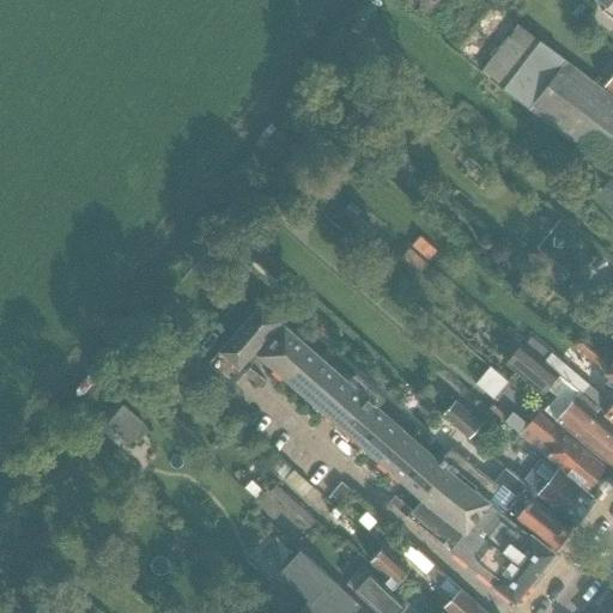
[(612,0),(598,0),(605,6),(601,10),(612,19),(612,0)]
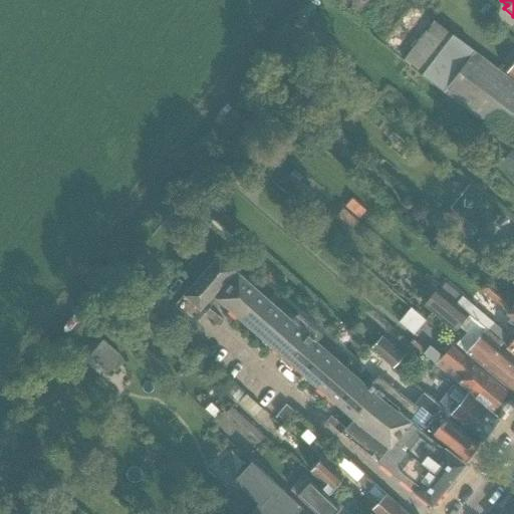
[(513,82),(472,50),(433,20),(403,60),(466,108),(513,144),(513,82)]
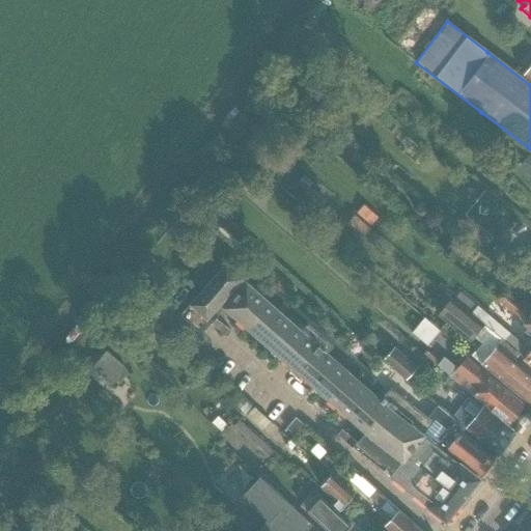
[(530,81),(530,61),(522,75),(530,81)]
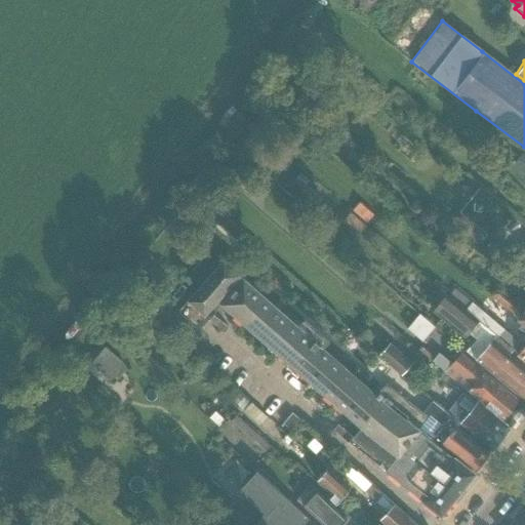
[(367,229),(345,208),(332,221),(337,226),(342,220),(360,236),(367,229)]
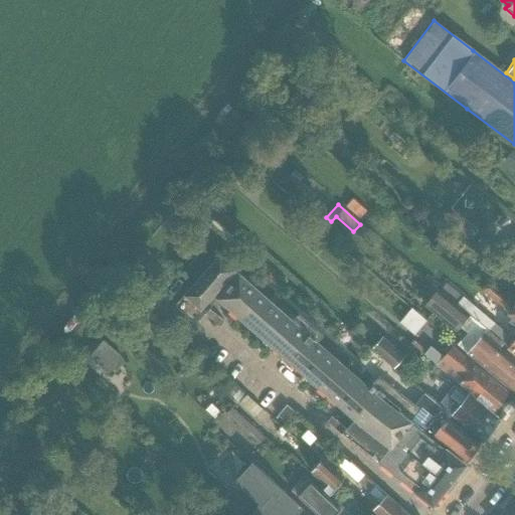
[(468,221),(464,225),(461,229),(460,231),(469,238),(477,228),(468,221)]
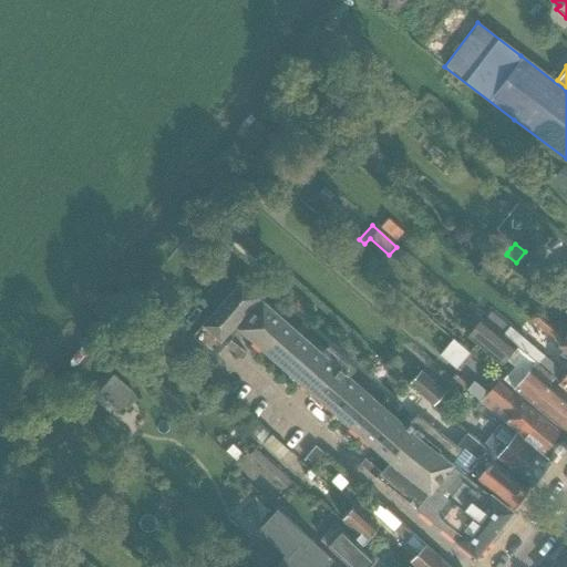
[(398,466),(388,476),(366,457),(360,463),(383,481),(411,502),(418,494),(423,498),(450,466),(475,484),(494,462),(500,455),(470,431),(457,445),(419,413),(408,425),(350,374),(358,367),(344,354),(337,363),(243,279),(194,333),(216,353),(227,341),(223,338),(236,322),(398,466)]
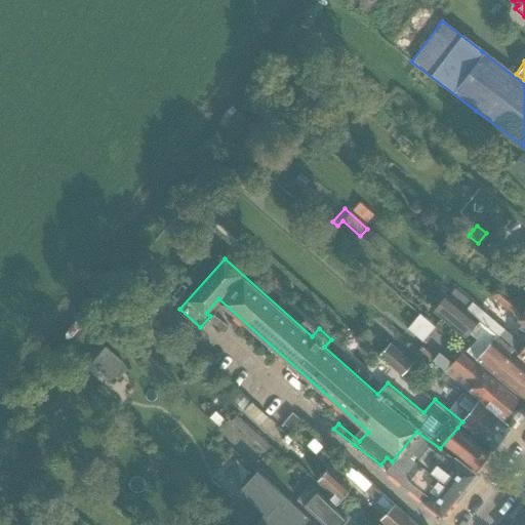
[(489,294),(518,318),(524,309),(496,285),(489,294)]
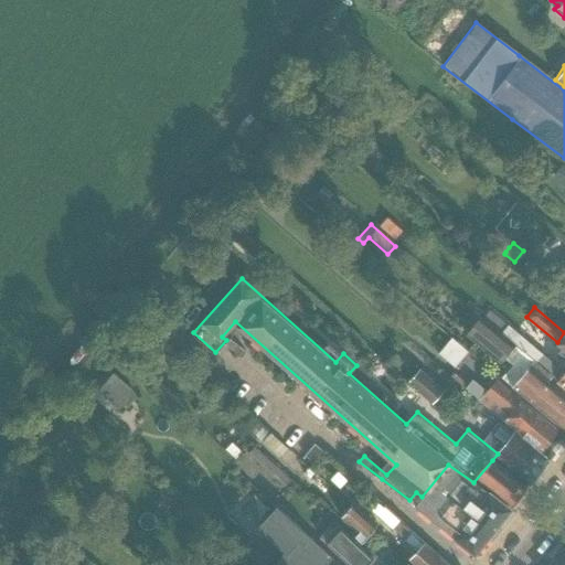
[(484,316),(481,318),(501,334),(509,326),(489,309),(484,316)]
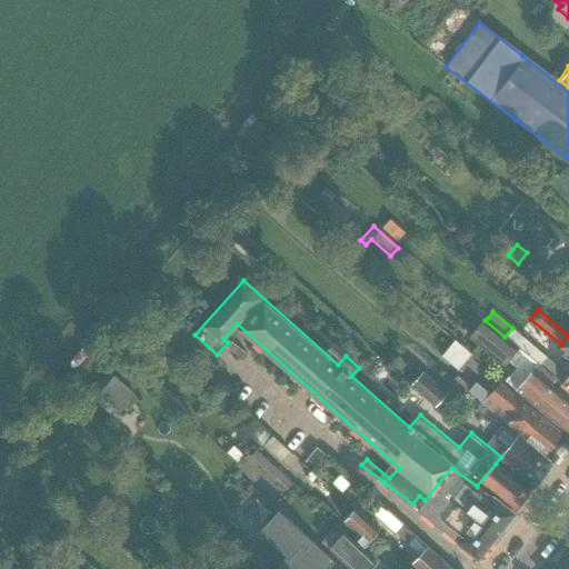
[(562,386),(528,357),(505,337),(485,320),(483,319),(469,338),(502,366),(507,361),(525,376),(513,390),(568,433),(568,400),(557,391),(562,386)]
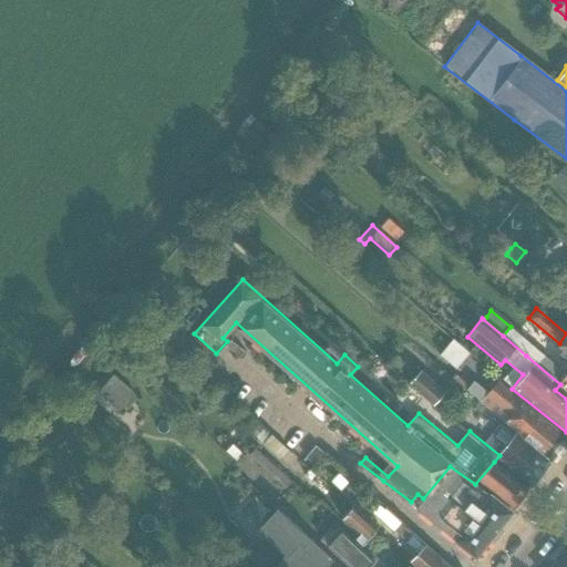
[(454,338),(441,354),(459,368),(472,352),(454,338)]
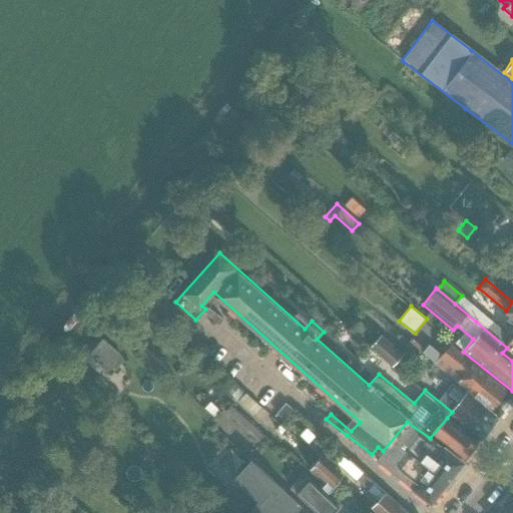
[(476,322),(507,348),(512,353),(512,337),(512,338),(505,333),(484,314),(476,322)]
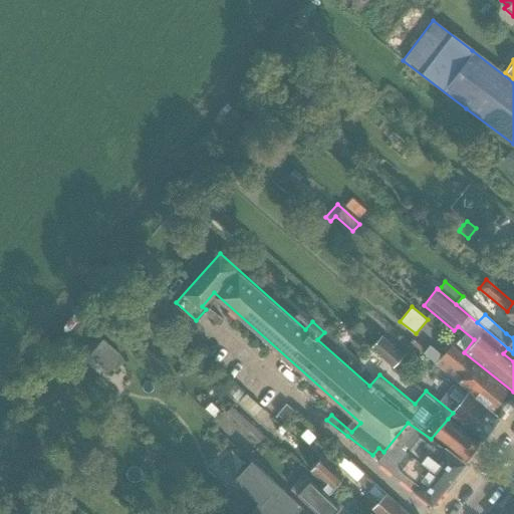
[(404,354),(381,335),(370,348),(393,367),(404,354)]
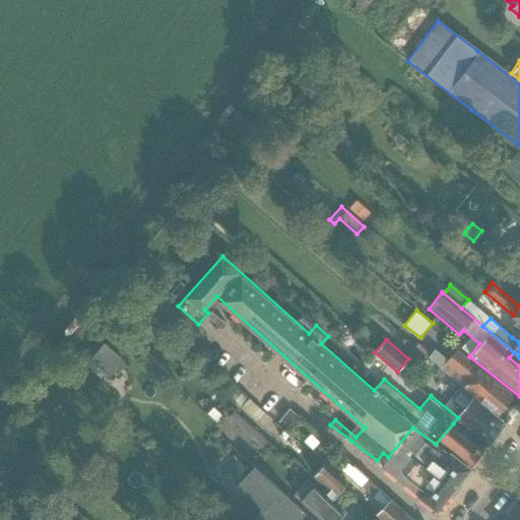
[(123,361),(104,343),(89,359),(110,376),(123,361)]
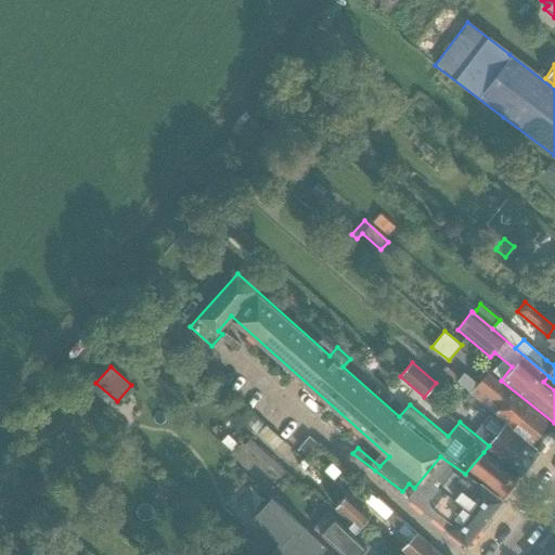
[(468,394),(505,424),(540,451),(554,430),(554,429),(541,418),(487,374),(478,385),(464,373),(456,382),(469,392),(468,394)]
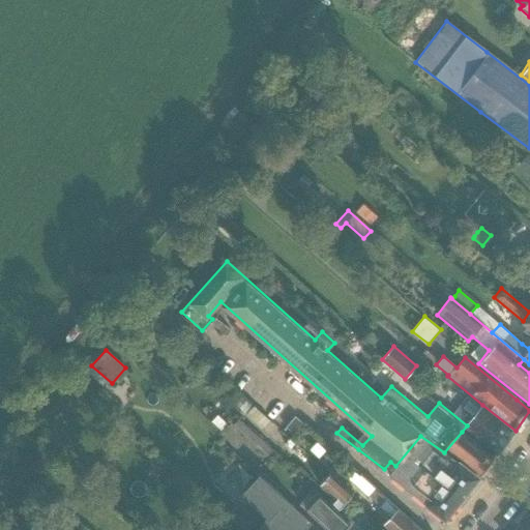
[(516,431),(482,405),(468,423),(471,425),(470,433),(497,454),(516,431)]
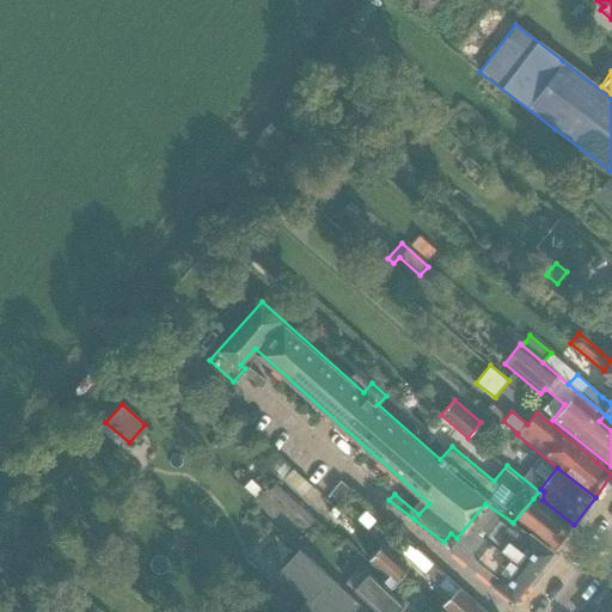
[(246,485),(244,487),(244,488),(255,497),(262,489),(261,489),(251,479),(246,485)]
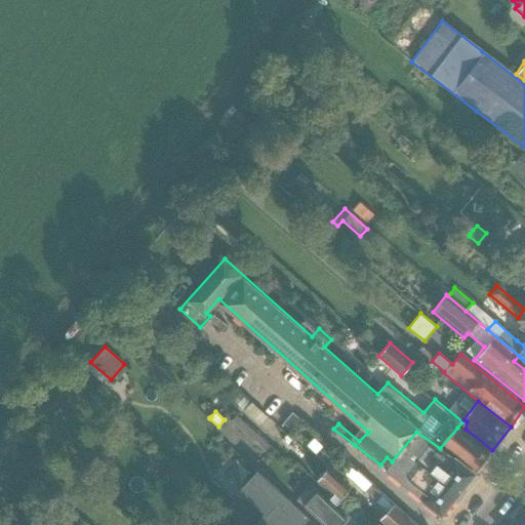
[(290,431),(299,419),(292,413),(283,423),(290,431)]
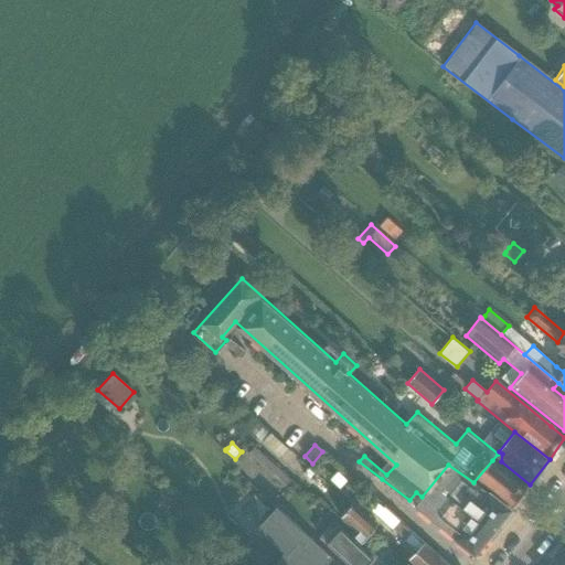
[(290,480),(255,446),(249,451),(286,484),(290,480)]
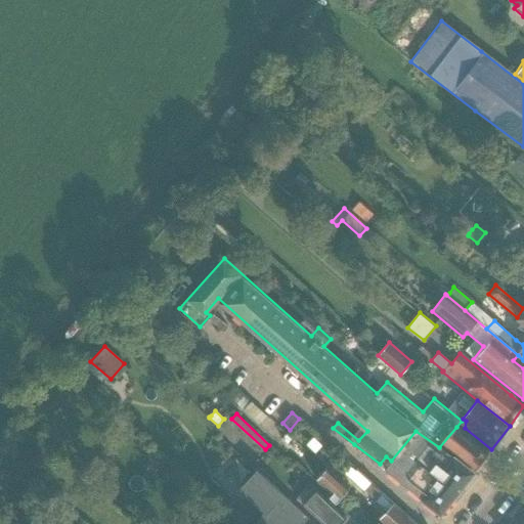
[(456,427),(439,447),(474,472),(488,453),(456,427)]
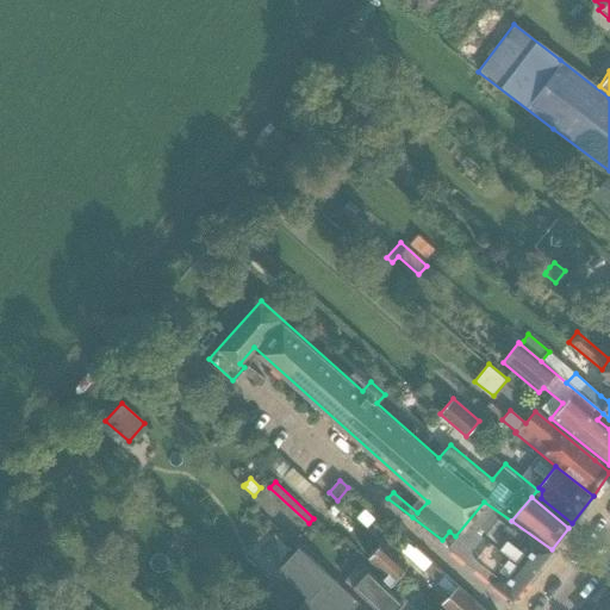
[(552,549),(511,521),(484,502),(455,536),(456,537),(449,546),(491,580),(512,599),(552,549)]
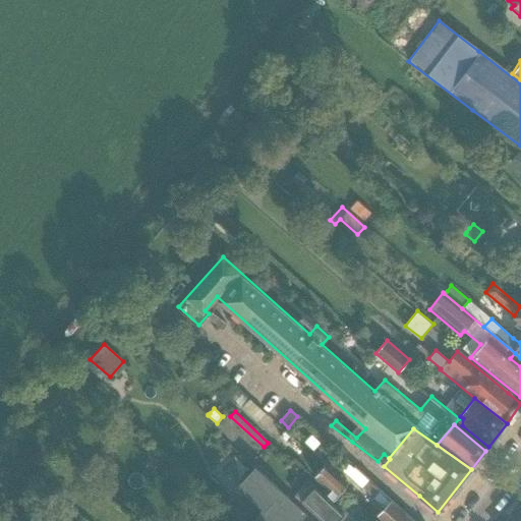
[(333,501),(346,486),(324,465),(314,475),(330,489),(326,494),(333,501)]
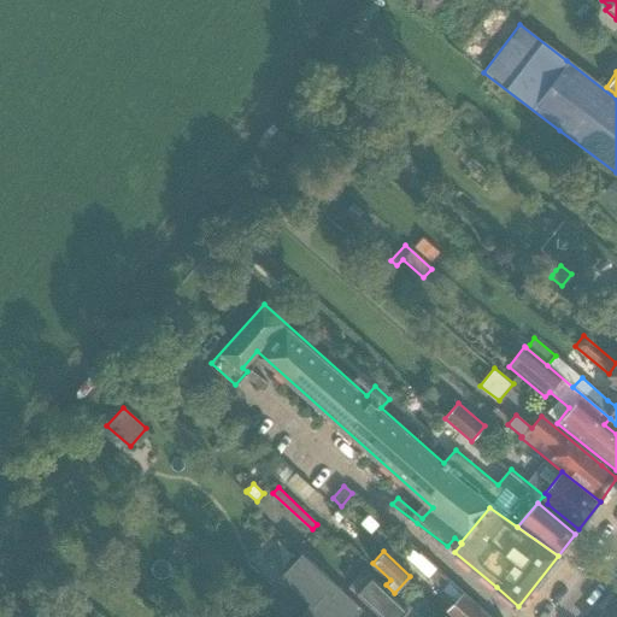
[(368,616),(369,616),(303,552),(283,575),(312,601),(299,616),(368,616)]
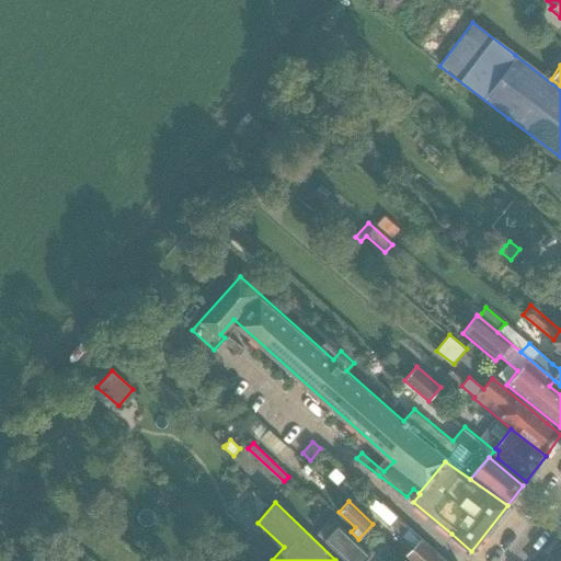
[(412,560),(445,560),(381,503),(375,511),(413,546),(405,554),(412,560)]
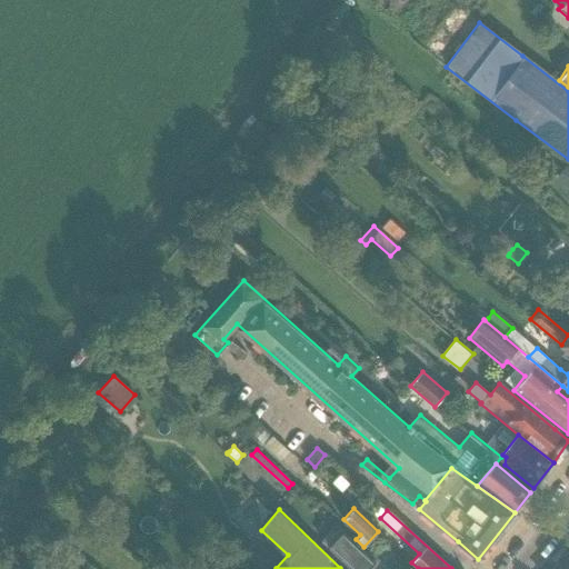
[(371,568),(369,567),(375,560),(336,525),(327,535),(321,541),(351,568),(371,568)]
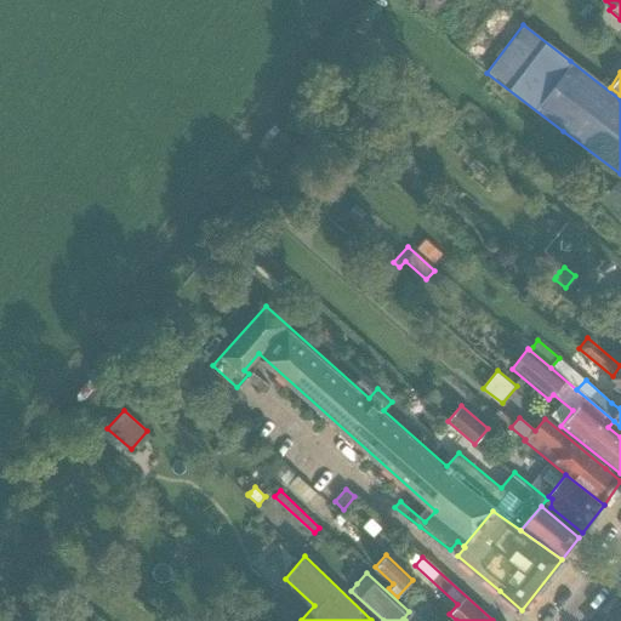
[(403,619),(405,620),(445,620),(425,620),(423,620),(422,620),(420,620),(409,610),(409,611),(403,619)]
